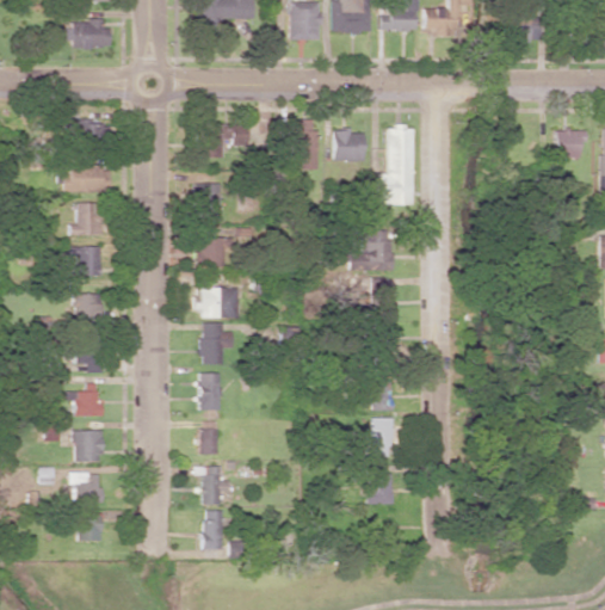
[(253,19),(253,0),(203,0),(203,19),(253,19)]
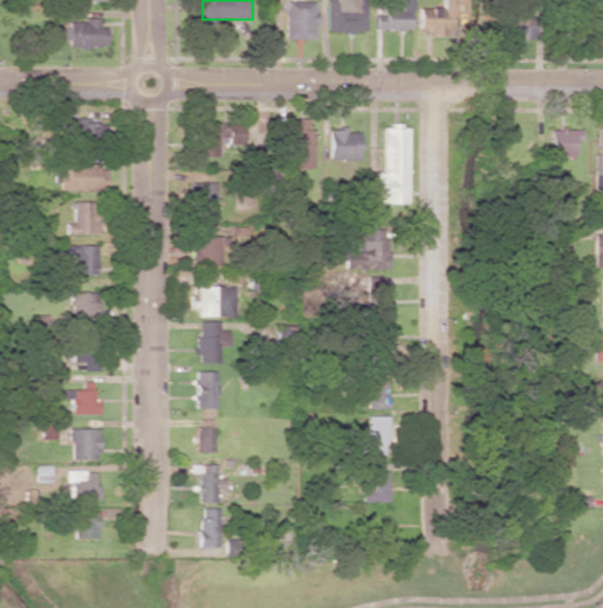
[(320,38),(319,0),(288,0),(289,38),(320,38)]
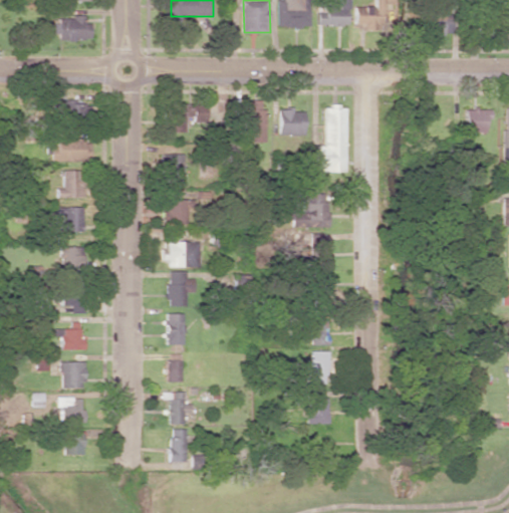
[(279,0),(279,26),(312,26),(312,0),(279,0)]
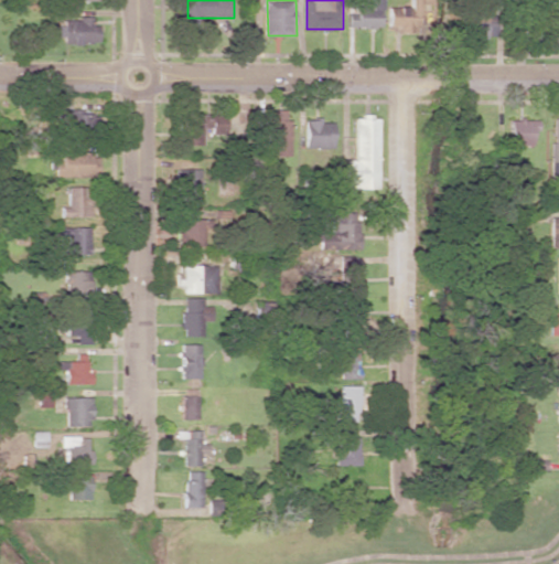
[(352,27),(385,27),(385,0),(374,0),(364,0),(363,11),(352,10),(352,27)]
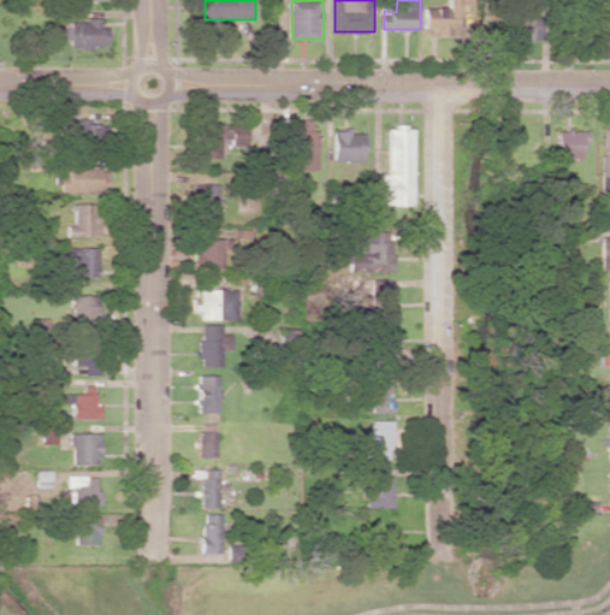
[(428,6),(428,29),(478,29),(478,0),(451,0),(451,6),(428,6)]
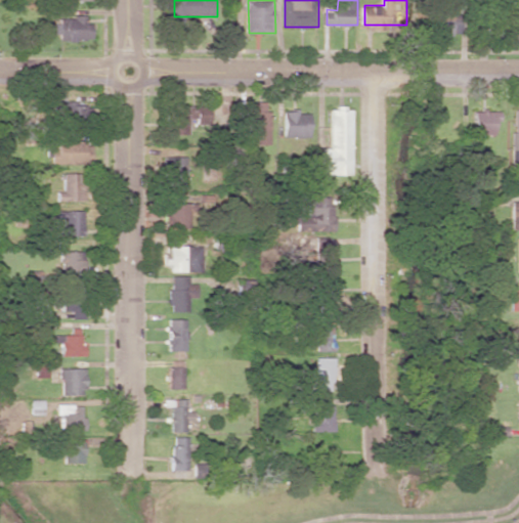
[(463,35),(463,13),(438,14),(439,35),(463,35)]
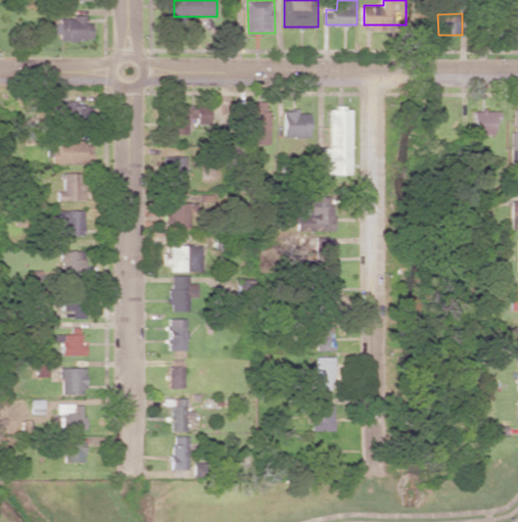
[(95,24),(89,24),(89,16),(59,16),(58,40),(95,40),(95,24)]
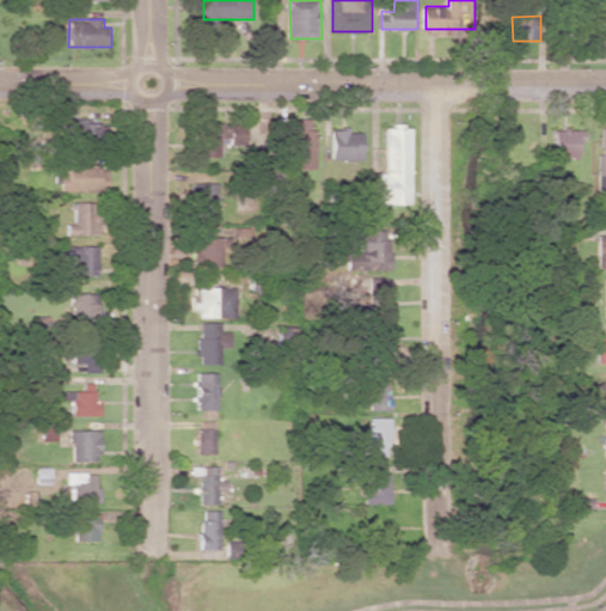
[(589,50),(605,49),(605,23),(589,24),(589,50)]
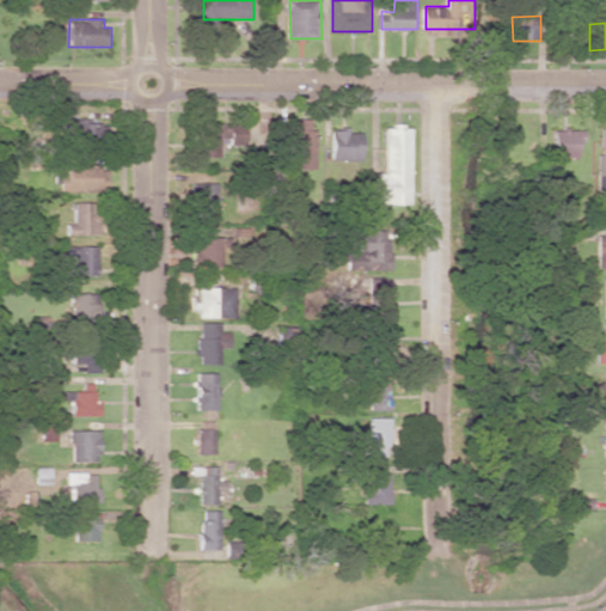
[(106,150),(111,123),(80,118),(75,145),(106,150)]
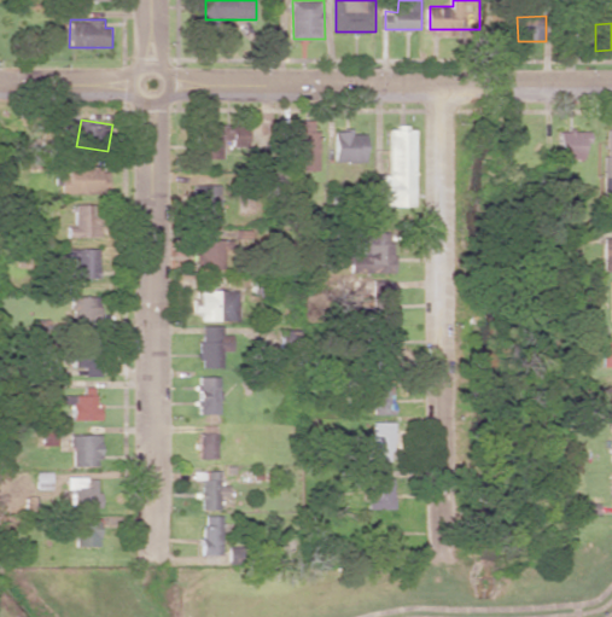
[(321,170),(322,129),(316,129),(318,122),(297,121),(296,169),(321,170)]
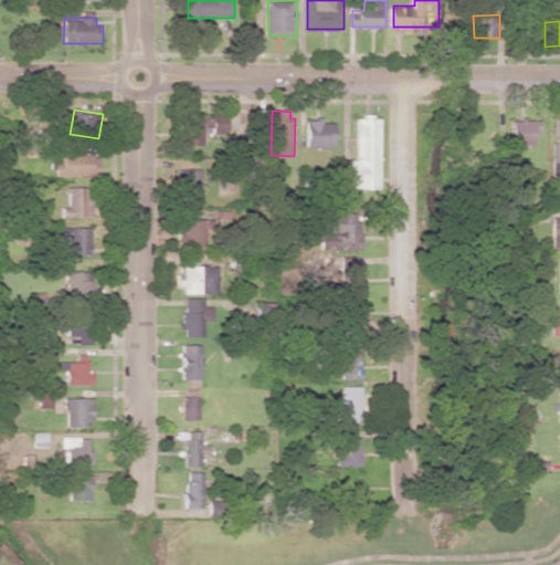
[(207,145),(207,126),(221,126),(222,114),(188,114),(188,145),(207,145)]
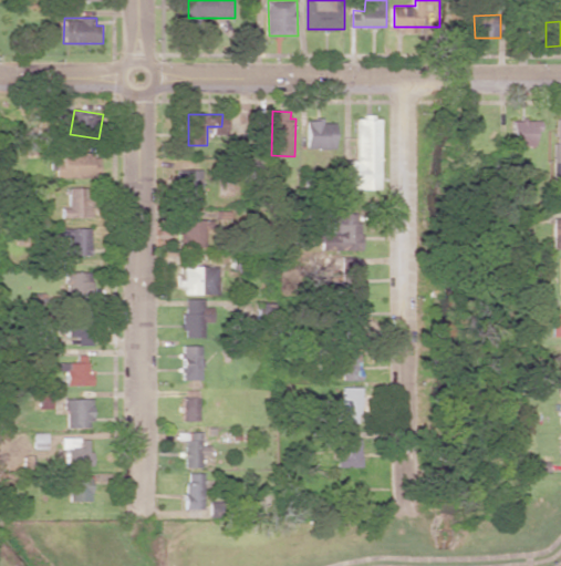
[(384,116),(361,116),(360,161),(351,160),(351,188),(383,188),(384,116)]
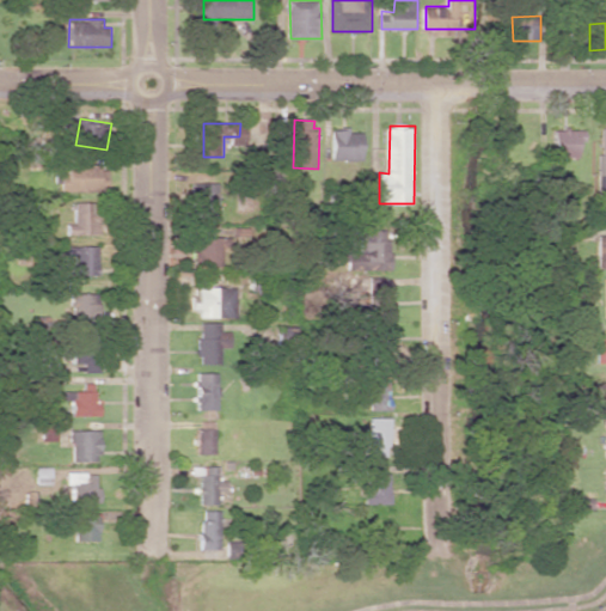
[(366,132),(353,132),(353,128),(335,128),(334,159),(365,159),(366,132)]
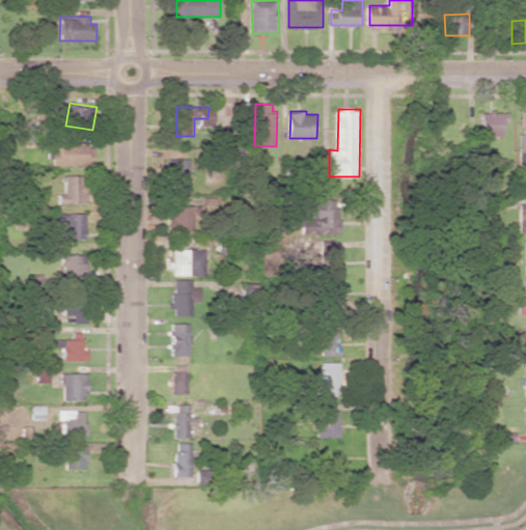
[(509,122),(509,112),(482,112),(483,137),(504,136),(504,122),(509,122)]
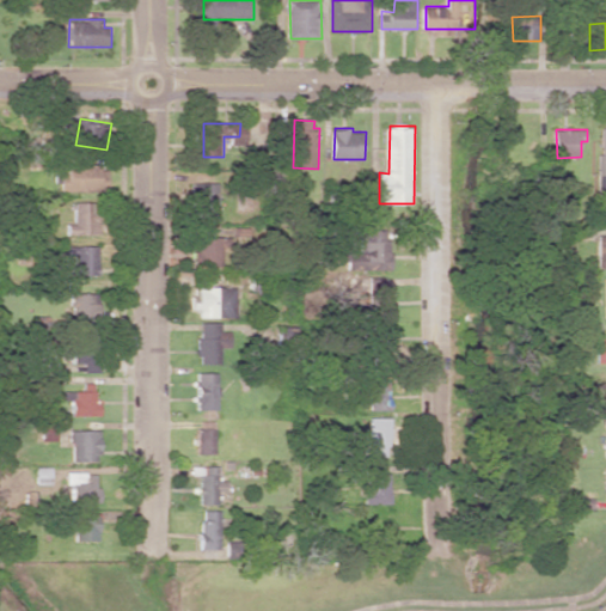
[(61,191),(111,190),(111,164),(93,165),(93,158),(72,158),(72,172),(61,172),(61,191)]
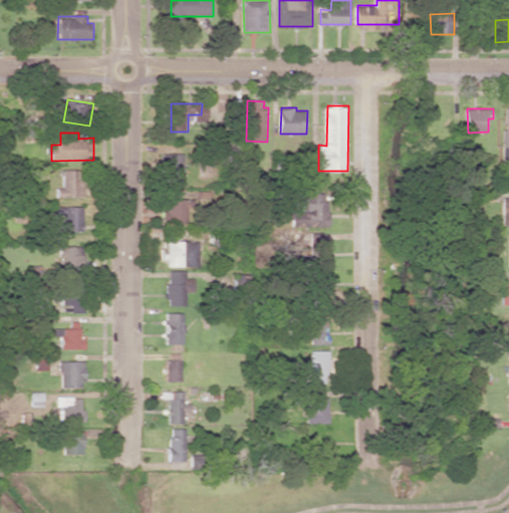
[(187,184),(186,153),(167,154),(168,185),(187,184)]
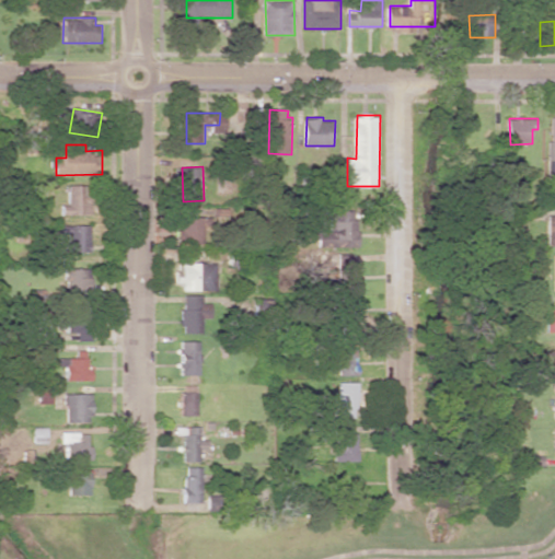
[(94,213),(93,185),(71,185),(71,205),(65,205),(65,214),(94,213)]
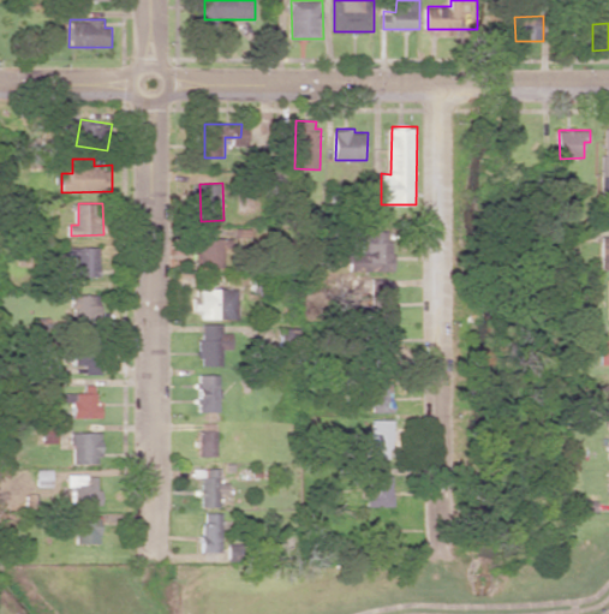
[(365,230),(365,254),(353,254),(353,270),(395,270),(395,231),(365,230)]
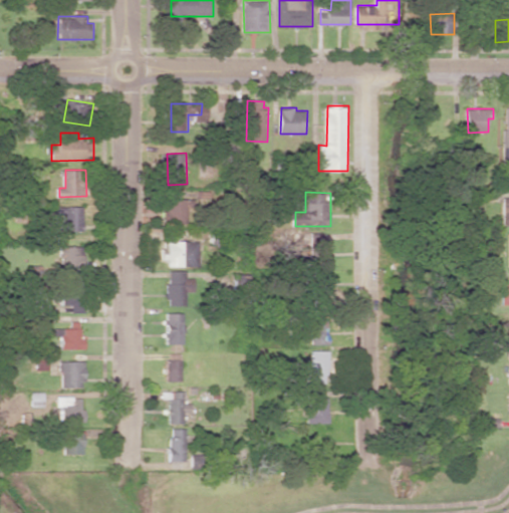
[(192,223),(192,199),(167,198),(167,223),(192,223)]
